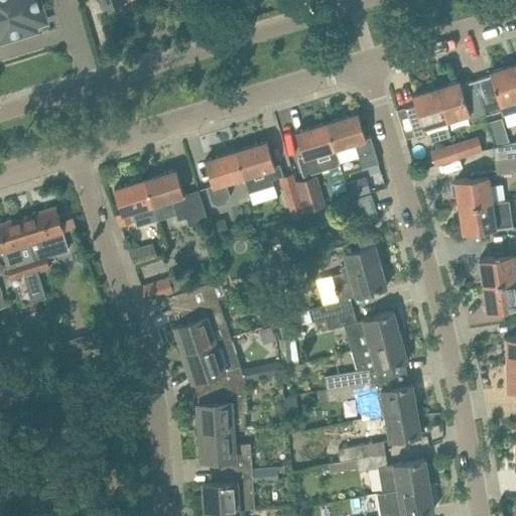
[(0,0),(0,39),(35,28),(33,24),(46,21),(39,0),(0,0)]
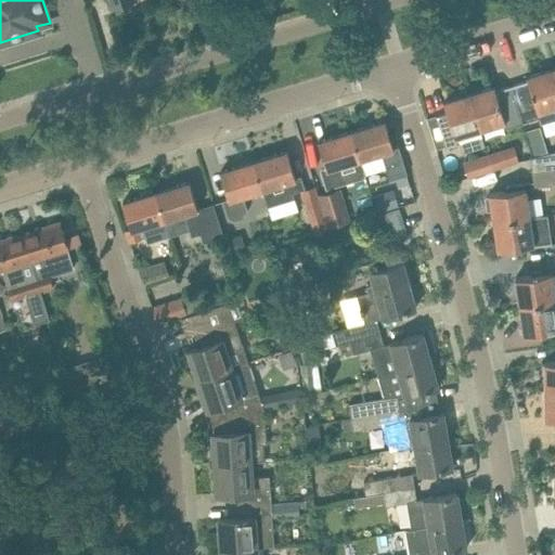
[(540,123),(554,118),(554,76),(553,68),(527,76),(528,80),(512,86),(524,123),(539,118),(540,123)]
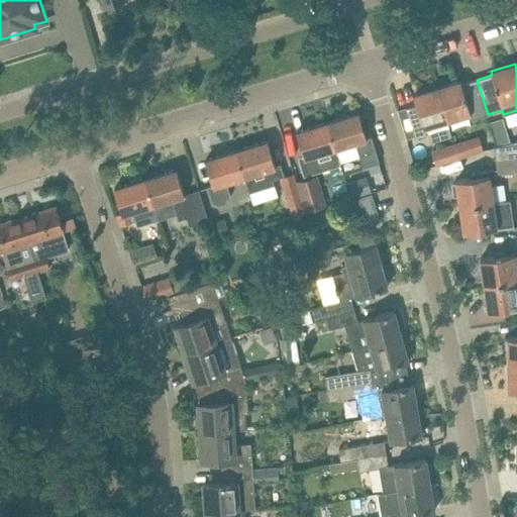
[(461,85),(460,80),(437,88),(447,121),(470,114),(471,119),(488,114),(477,80),(461,85)]
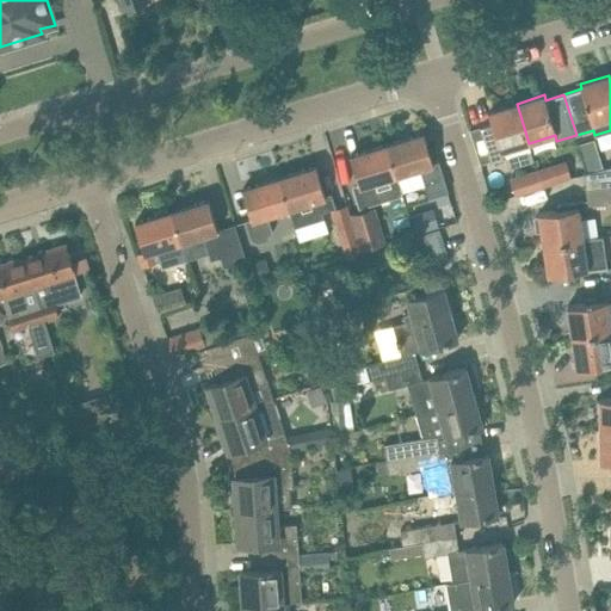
[(488,112),(492,123),(480,127),(491,161),(504,158),(503,152),(529,143),(517,104),(488,112)]
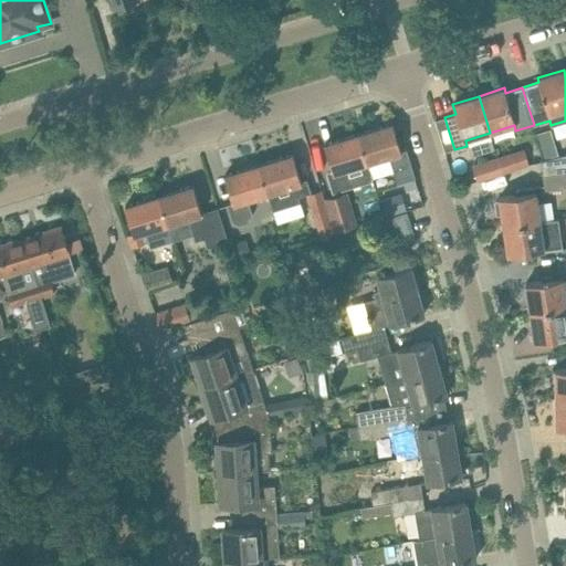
[(401,149),(392,123),(358,133),(367,160),(388,154),(398,184),(416,178),(406,148),(401,149)]
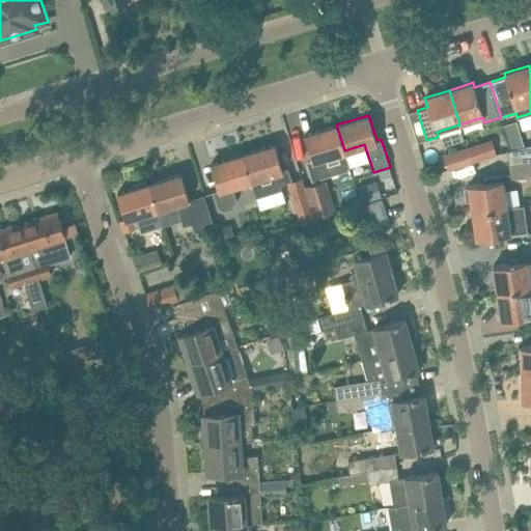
[(344,150),(336,124),(305,135),(312,160),(308,162),(313,178),(350,167),(344,150)]
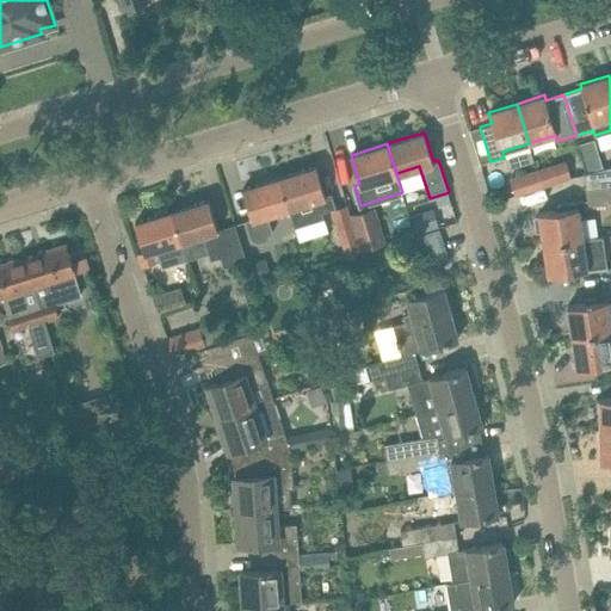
[(600,154),(584,159),(587,174),(605,170),(600,154)]
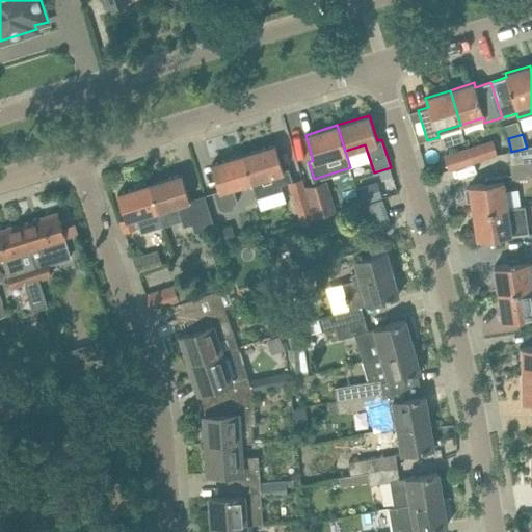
[(287,181),(291,180),(288,168),(284,170),(275,144),(243,154),(245,161),(250,180),(257,197),(282,190),(280,184),(287,182),(287,181)]
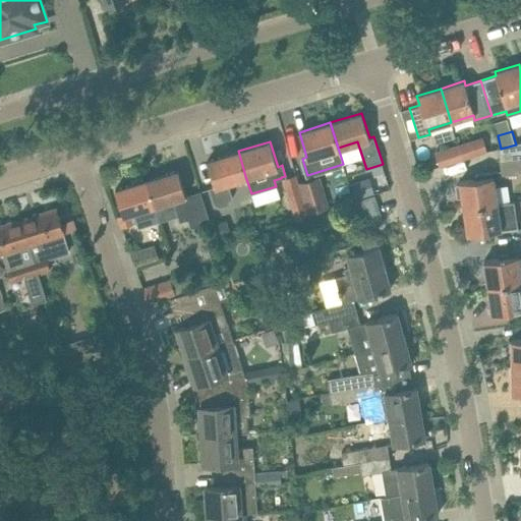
[(520,141),(516,145),(501,149),(498,150),(501,175),(520,171),(520,141)]
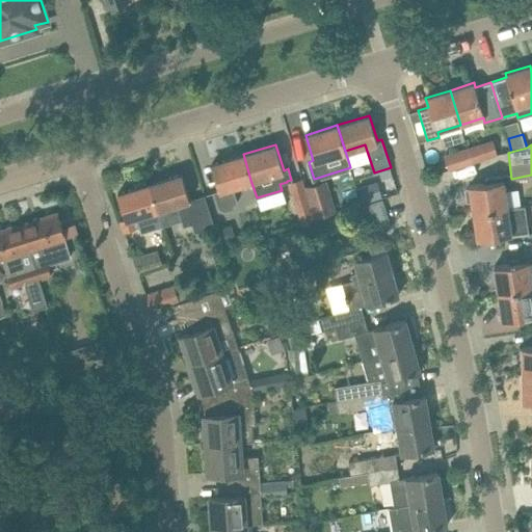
[(472,162),(484,158),(481,147),(469,151),(472,162)]
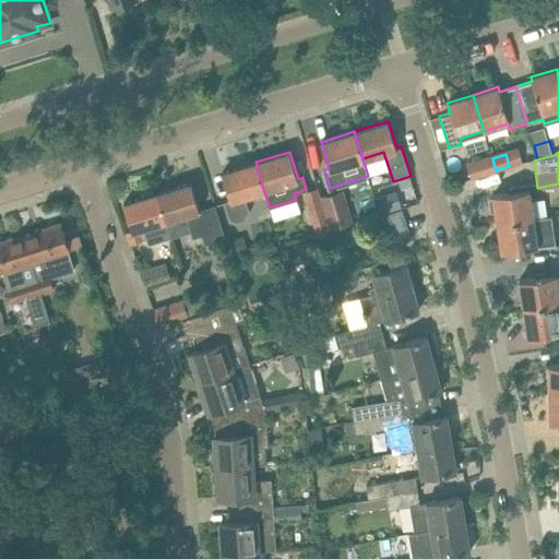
[(490,159),(488,156),(467,163),(473,178),(496,170),(492,158),(490,159)]
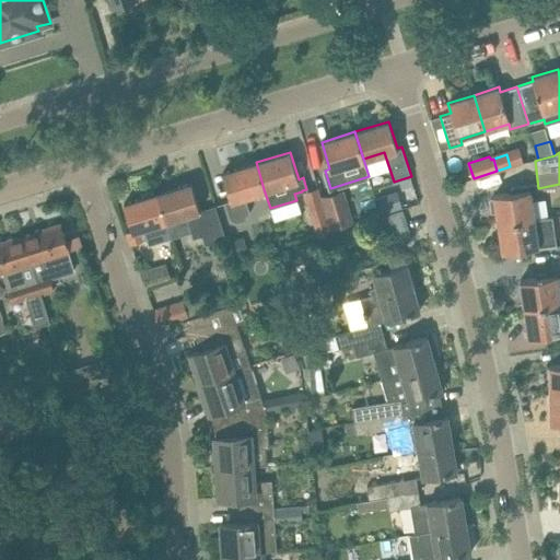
[(222,173),(224,179),(231,200),(225,201),(230,213),(231,218),(237,221),(246,218),(248,212),(244,196),(264,189),(258,170),(256,162),(222,173)]
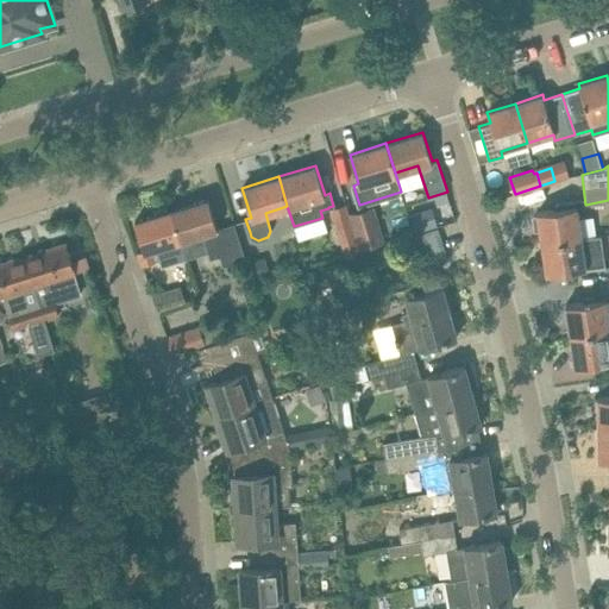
[(208,199),(170,209),(180,240),(202,233),(208,251),(211,258),(220,256),(223,265),(245,258),(233,223),(217,227),(208,199)]
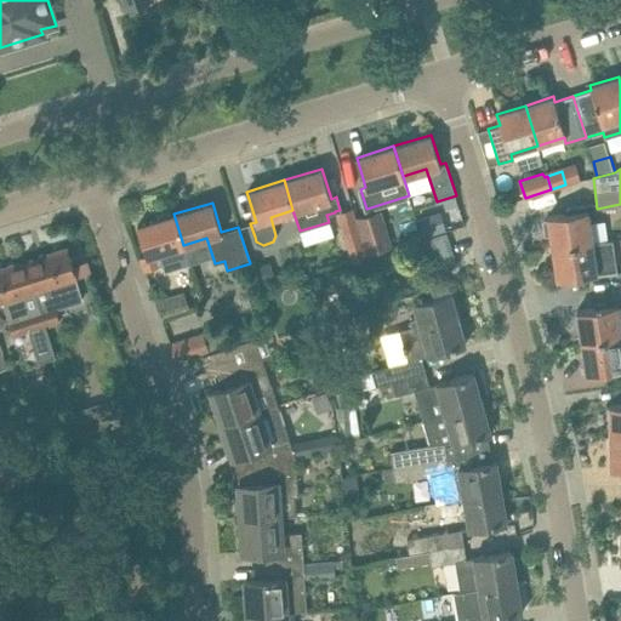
[(591,223),(590,221),(588,210),(586,210),(586,205),(568,208),(565,211),(567,214),(548,216),(548,218),(543,220),(546,234),(551,234),(553,248),(607,239),(604,224),(602,222),(591,223)]
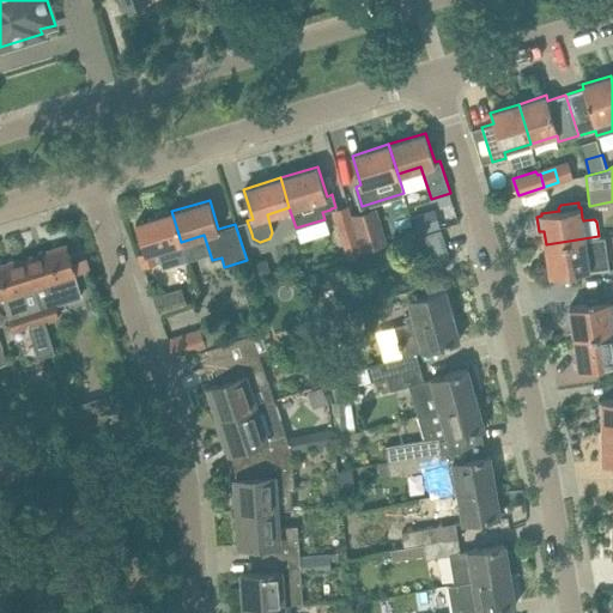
[(347,204),(335,207),(331,208),(331,210),(346,261),(364,255),(362,250),(351,216),(347,204)]
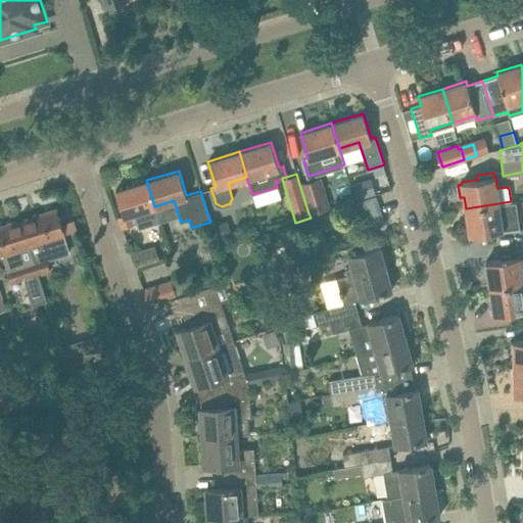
[(351,183),(357,199),(375,192),(371,177),(351,183)]
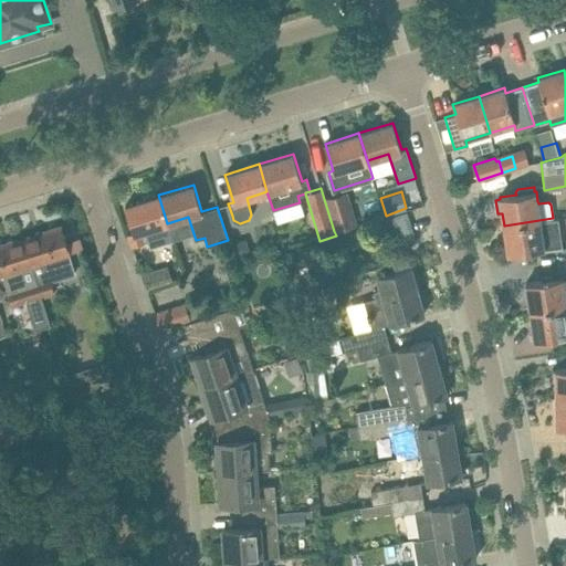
[(145,199),(125,206),(127,212),(134,232),(127,234),(127,236),(128,236),(133,247),(145,242),(148,241),(149,248),(173,240),(167,223),(158,195),(156,196),(155,192),(144,197),(145,199)]
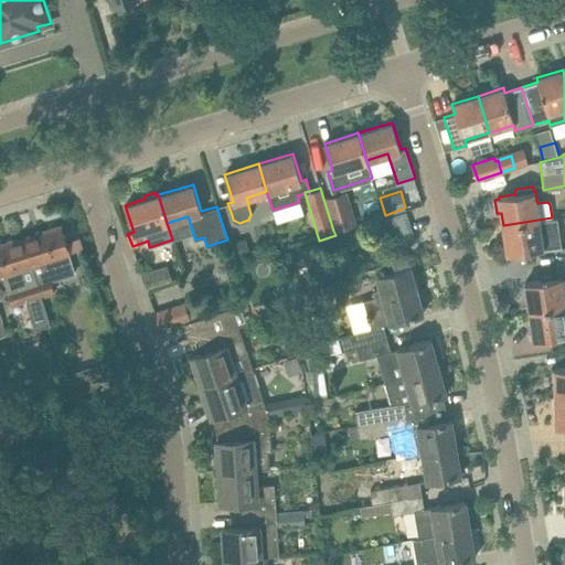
[(338,194),(323,199),(333,231),(352,225),(347,205),(342,206),(338,194)]
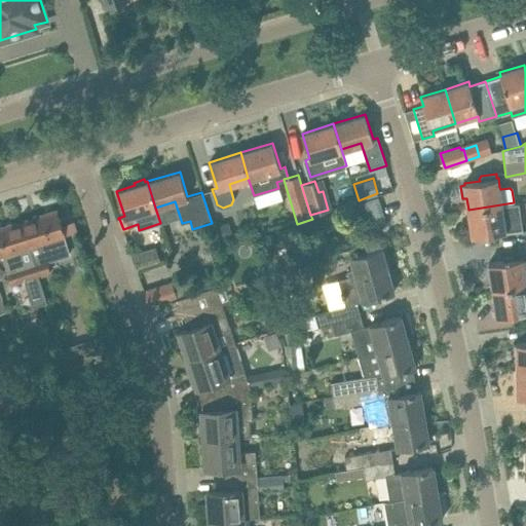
[(378,196),(359,202),(357,203),(364,223),(384,217),(378,196)]
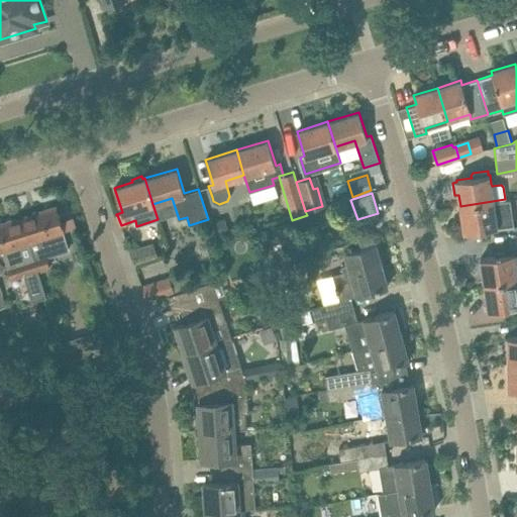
[(505,199),(460,206),(463,232),(472,231),(484,229),(513,225),(509,199),(505,199)]
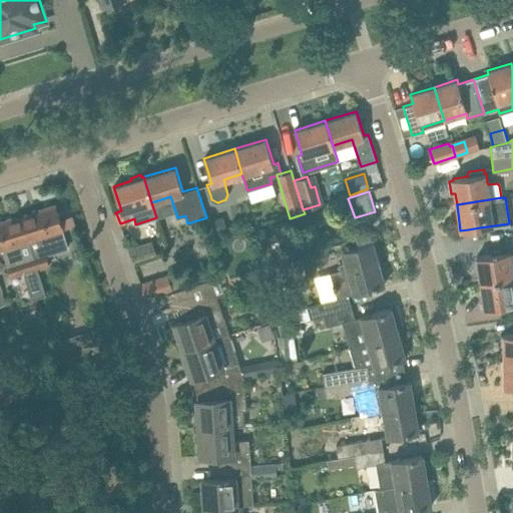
[(29,239),(37,269),(49,266),(46,255),(68,248),(62,229),(63,229),(55,204),(21,215),(23,221),(29,239)]
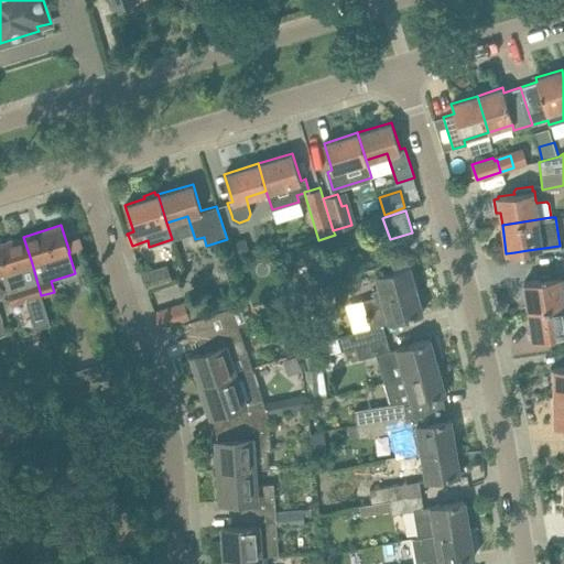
[(41,295),(32,263),(25,243),(23,237),(0,243),(0,273),(3,273),(8,289),(13,304),(26,300),(35,328),(51,324),(41,295)]
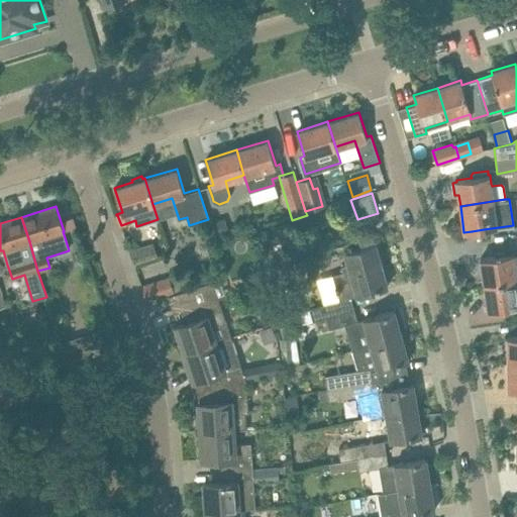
[(213,239),(227,236),(222,221),(209,224),(213,239)]
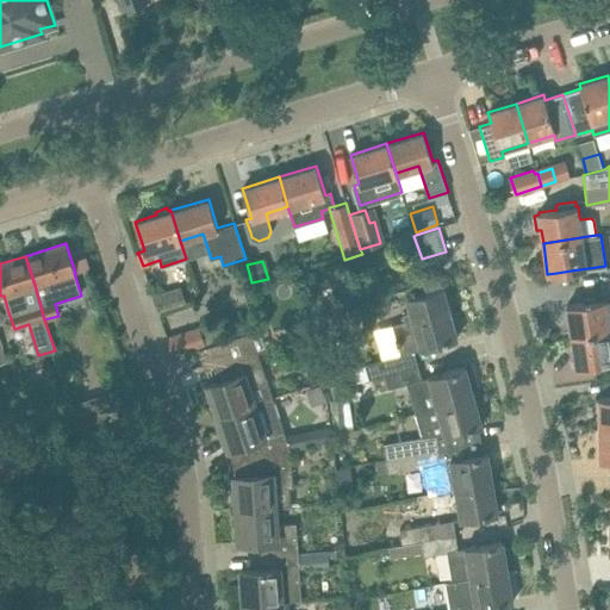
[(180,287),(176,288),(154,296),(159,311),(181,304),(195,299),(192,285),(180,288),(180,287)]
